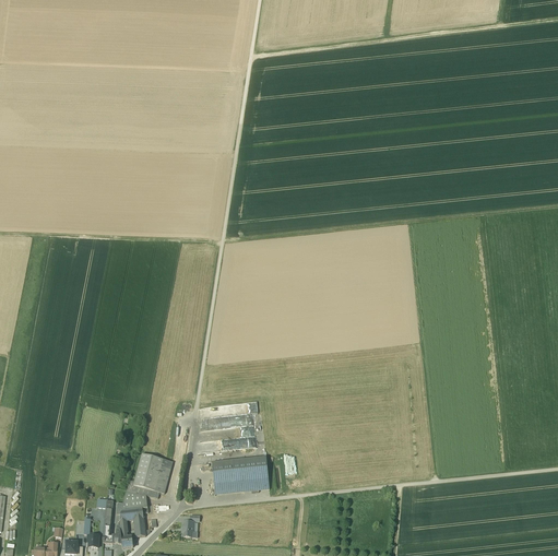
[(241,405),(242,413),(216,415),(217,426),(254,423),(253,412),(257,411),(256,401),(239,402),(239,406),(241,405)]
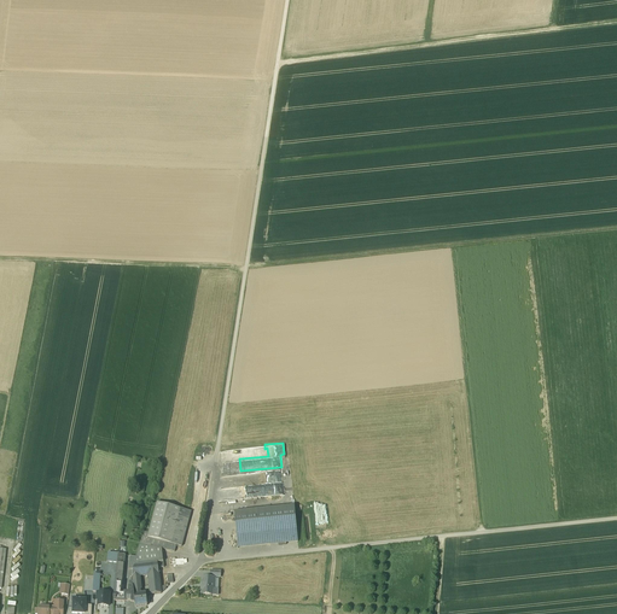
[(226,497),(283,492),(281,480),(225,485),(226,497)]
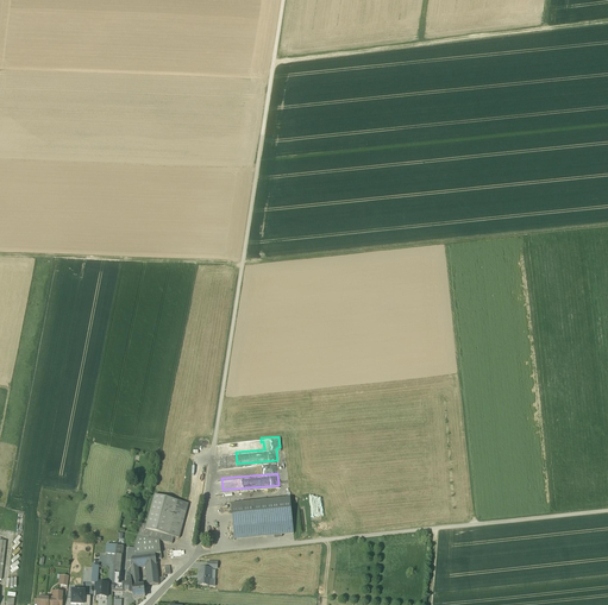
[(187,500),(154,492),(144,527),(173,534),(177,536),(187,500)]
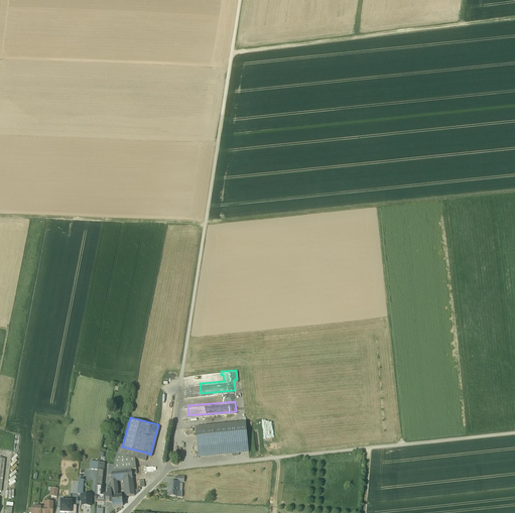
[(245,420),(195,425),(198,456),(248,451),(245,420)]
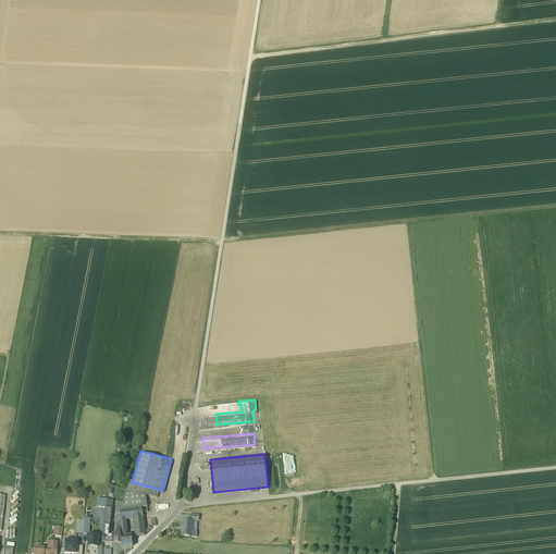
[(158,489),(132,482),(130,489),(133,490),(134,491),(135,489),(145,492),(157,495),(158,489)]
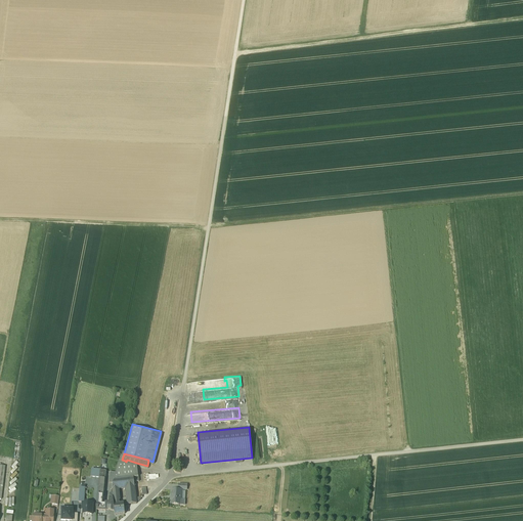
[(116,465),(114,477),(132,475),(137,474),(136,463),(126,462),(125,461),(122,460),(118,459),(116,465)]
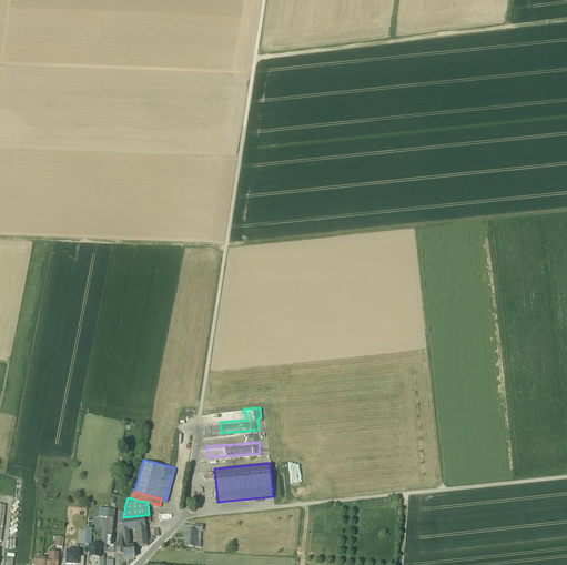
[(120,508),(108,507),(107,515),(105,526),(111,526),(118,527),(119,521),(119,517),(120,508)]
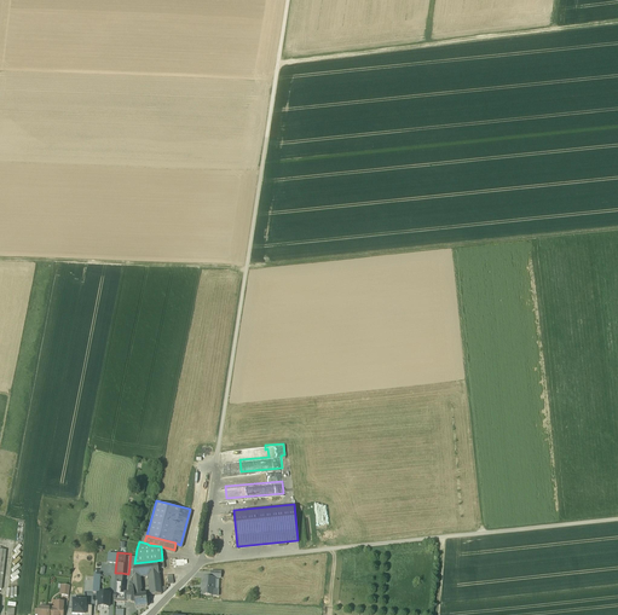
[(156,561),(134,563),(133,568),(131,575),(138,574),(148,573),(159,572),(157,566),(156,561)]
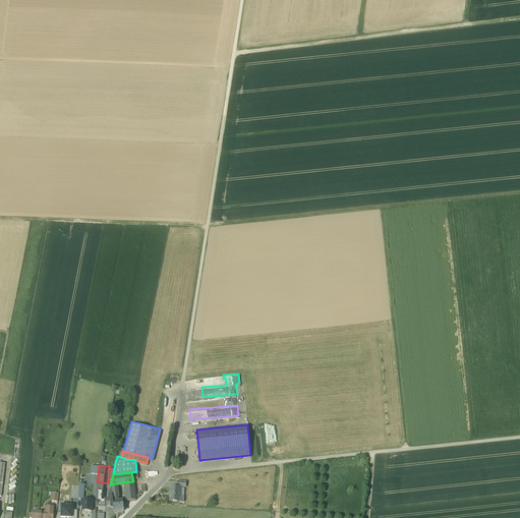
[(133,481),(124,482),(126,500),(134,498),(134,497),(134,493),(133,481)]
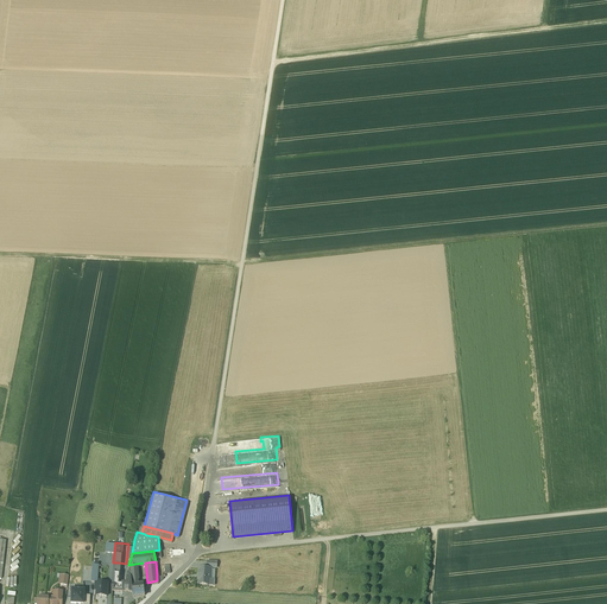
[(143,580),(137,582),(137,577),(136,564),(128,565),(130,571),(131,583),(132,589),(132,595),(144,592),(143,580)]
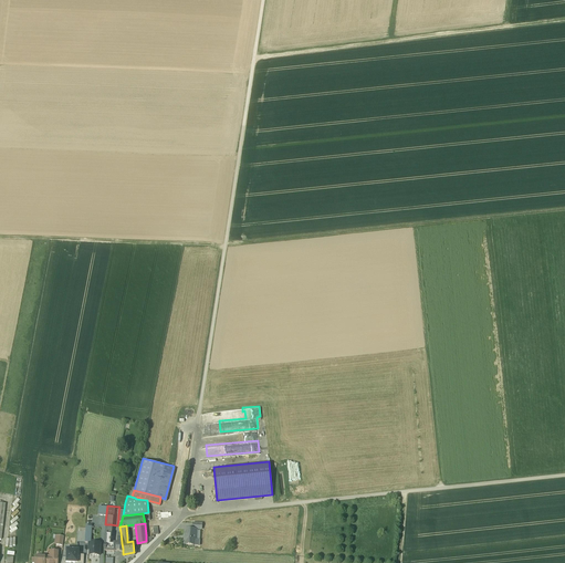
[(196,528),(184,527),(182,542),(198,543),(198,538),(195,538),(196,528)]
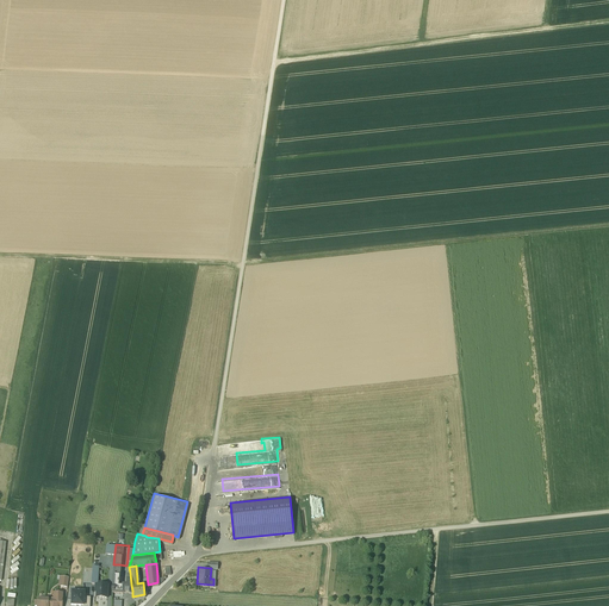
[(97,581),(94,581),(93,589),(95,589),(95,594),(106,595),(107,582),(97,582),(97,581)]
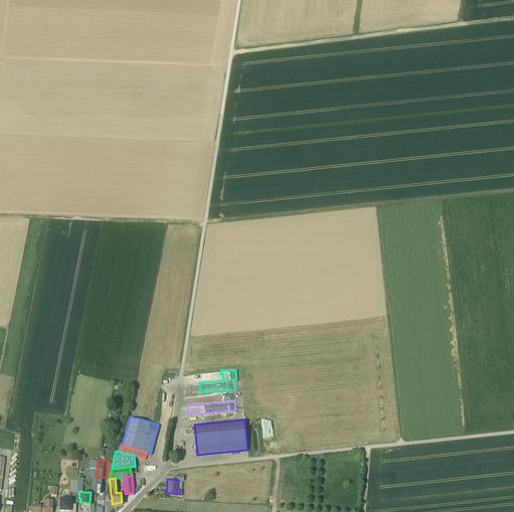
[(67,509),(69,509),(70,502),(70,498),(65,497),(65,496),(58,496),(58,503),(59,503),(58,509),(67,509)]
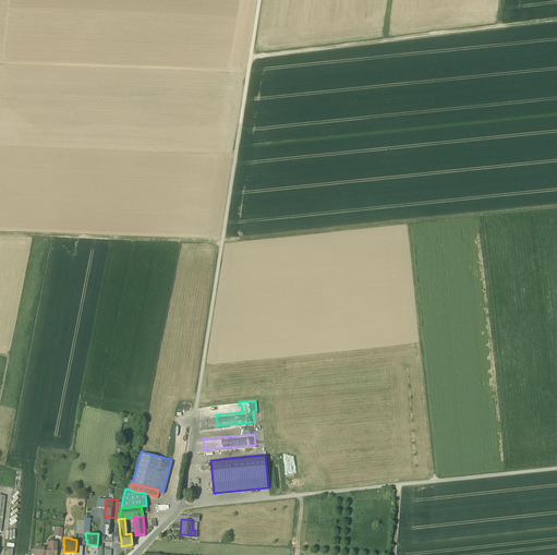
[(53,554),(55,541),(48,541),(48,546),(46,546),(46,550),(43,550),(43,547),(40,546),(34,546),(34,549),(34,554),(48,554),(53,554)]
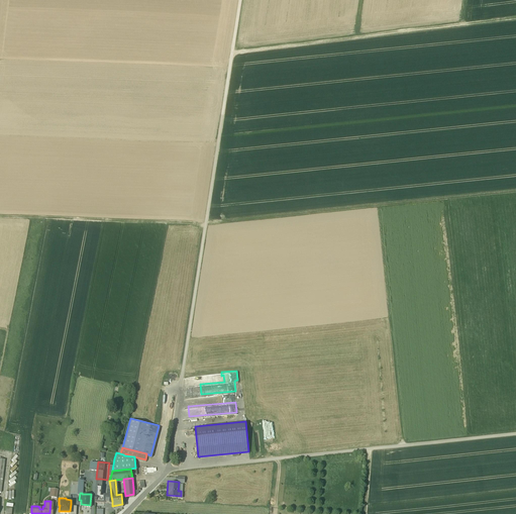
[(68,512),(76,513),(76,504),(71,504),(70,511),(68,511),(68,512)]
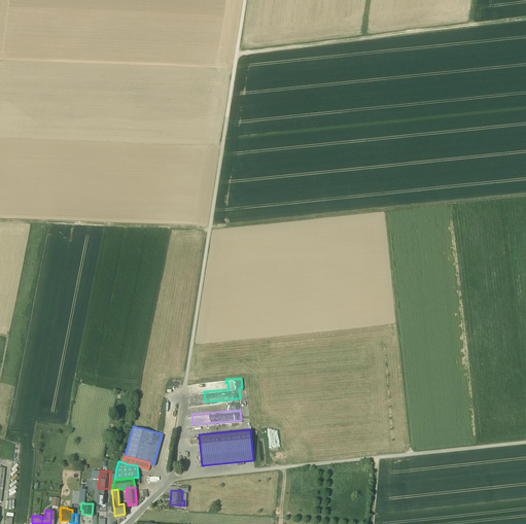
All buildings are outlined.
